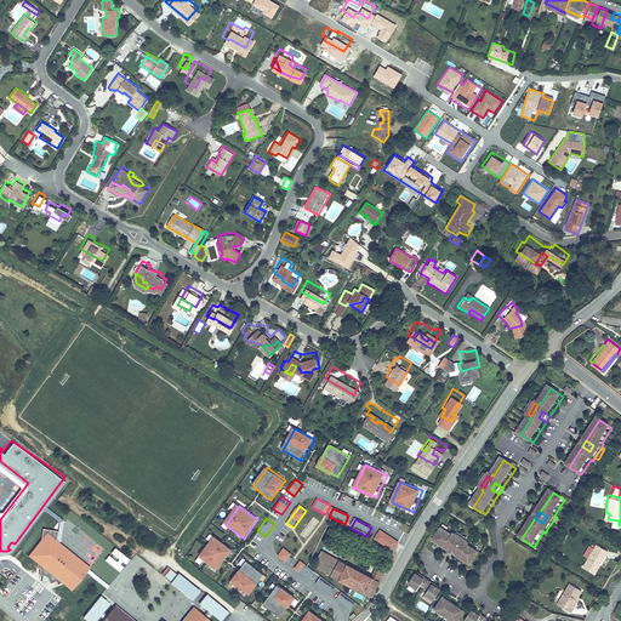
[(554,519),(547,529),(551,531),(558,522),(554,519)]
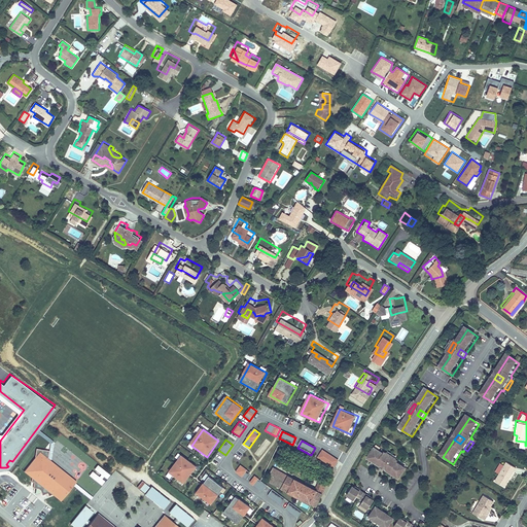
[(35,457),(24,470),(32,477),(54,494),(54,495),(61,500),(73,486),(77,481),(48,458),(49,450),(36,449),(35,457)]
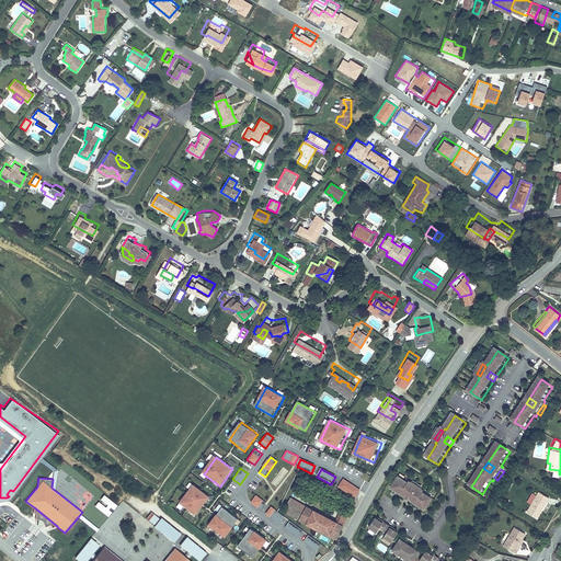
[(363,491),(345,479),(339,488),(357,500),(363,491)]
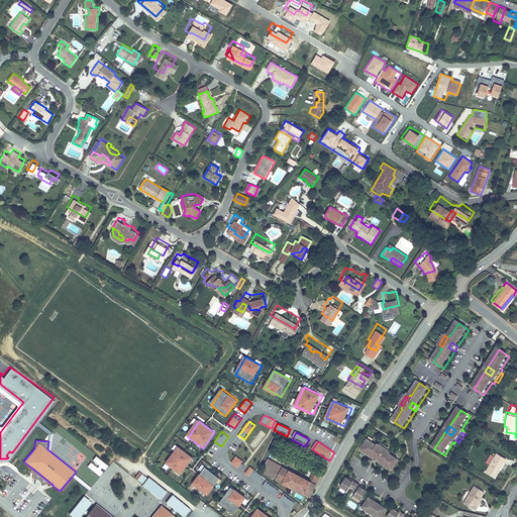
[(382,449),(369,441),(363,451),(371,456),(370,458),(373,459),(381,466),(384,467),(385,466),(394,472),(400,461),(387,453),(383,459),(378,455),(382,449)]
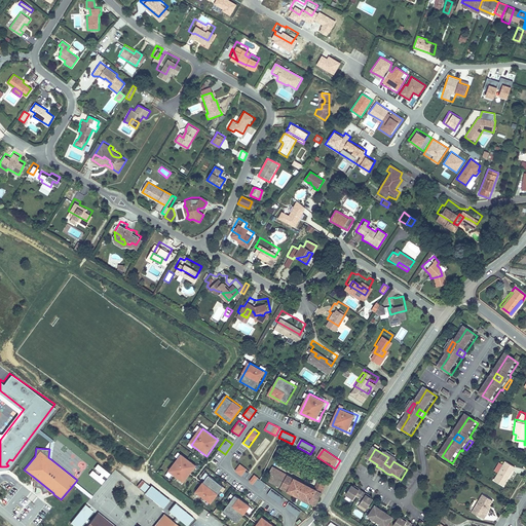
[(197,466),(183,456),(171,472),(186,483),(190,477),(191,476),(192,475),(197,466)]
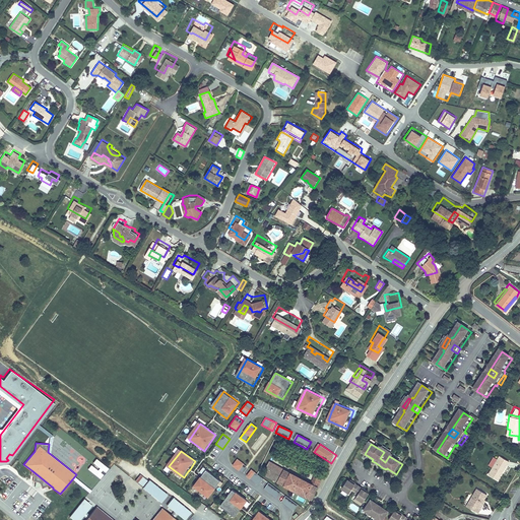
[(385,462),(389,456),(384,452),(380,458),(385,462)]
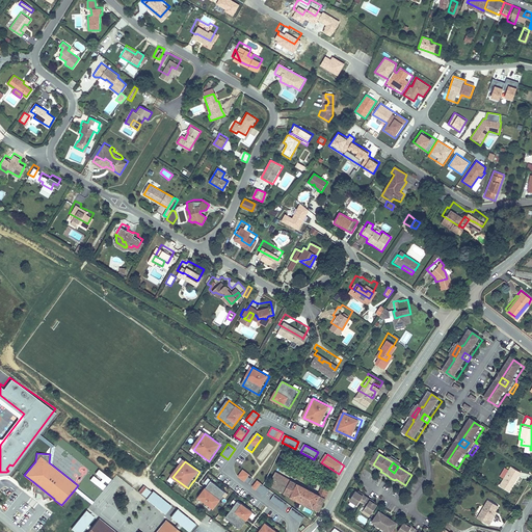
[(510,489),(521,472),(510,466),(500,483),(510,489)]
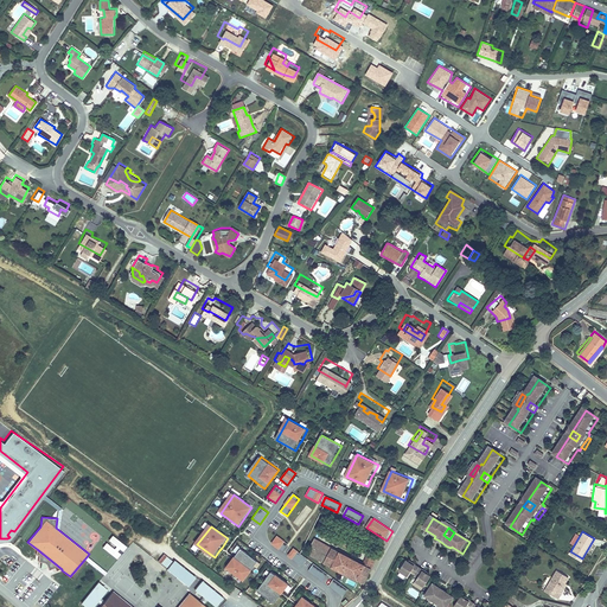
[(108,540),(122,551),(127,547),(112,535),(108,540)]
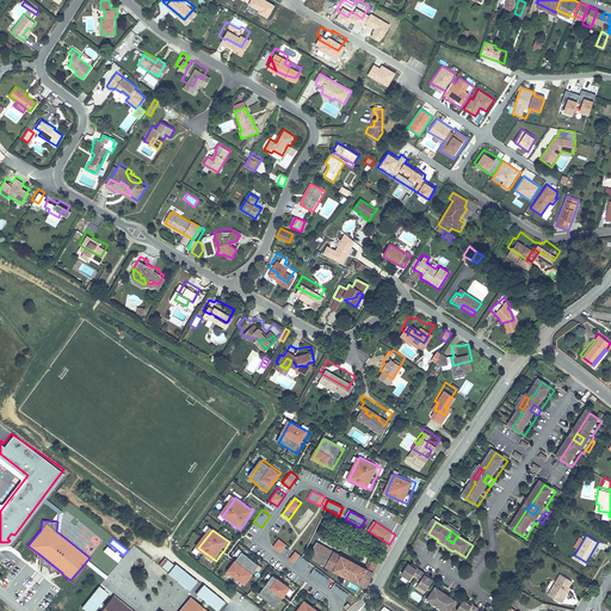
[(288,547),(279,541),(273,548),(283,555),(288,547)]
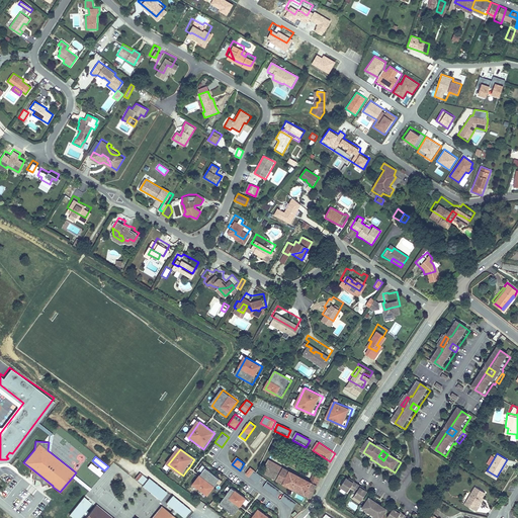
[(381,466),(373,460),(371,463),(379,468),(381,466)]
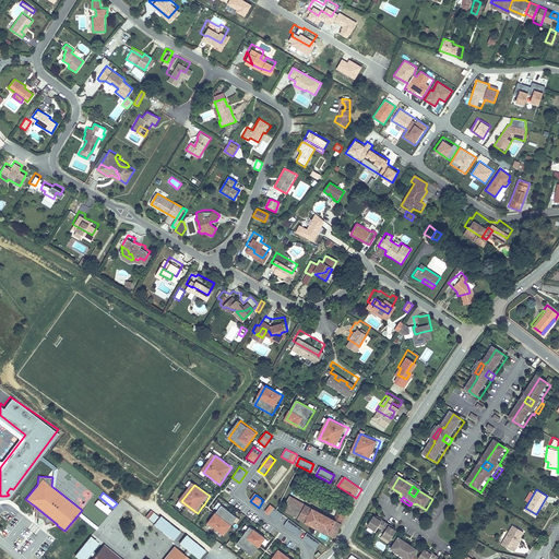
[(332,518),(292,498),(284,512),(332,535),(345,510),(337,507),(332,518)]
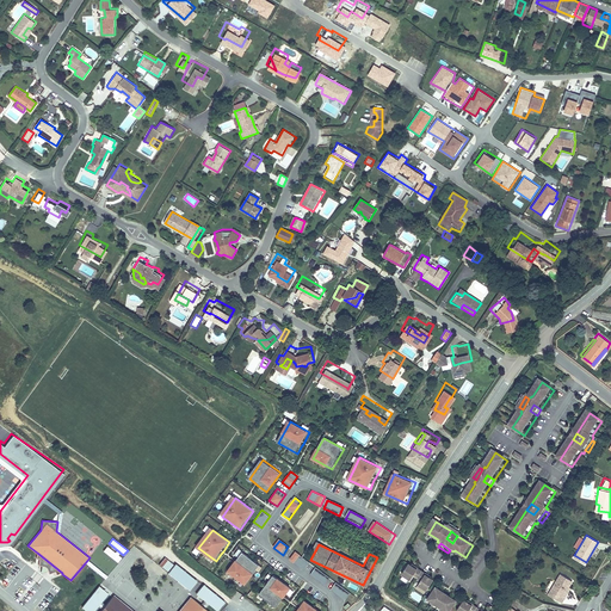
[(103,551),(118,562),(122,556),(106,545),(103,551)]
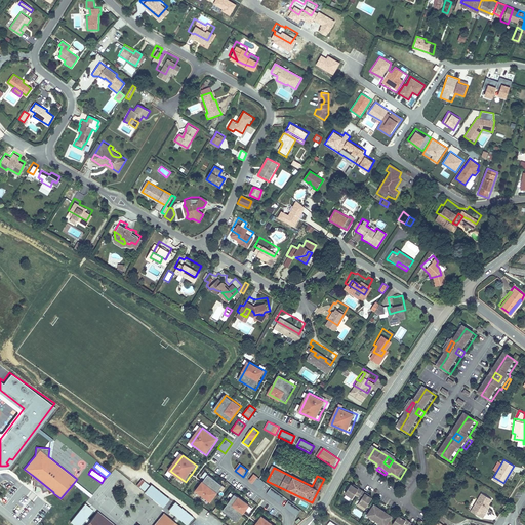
[(32,475),(31,479),(34,480),(34,486),(36,486),(35,493),(41,490),(42,493),(47,491),(48,493),(53,492),(32,475)]
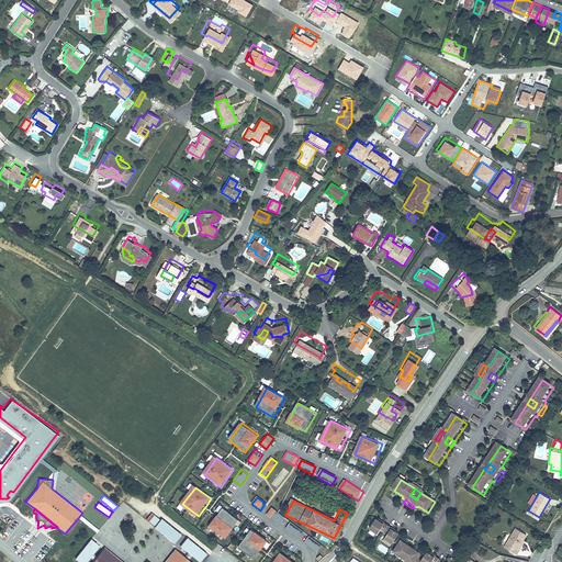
[(239,520),(224,508),(218,516),(217,517),(216,518),(211,526),(227,538),(239,520)]
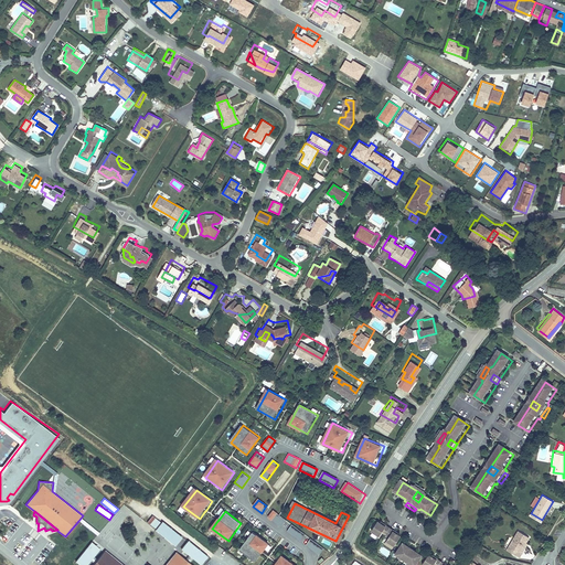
[(274,511),(269,519),(284,529),(288,521),(279,515),(274,511)]
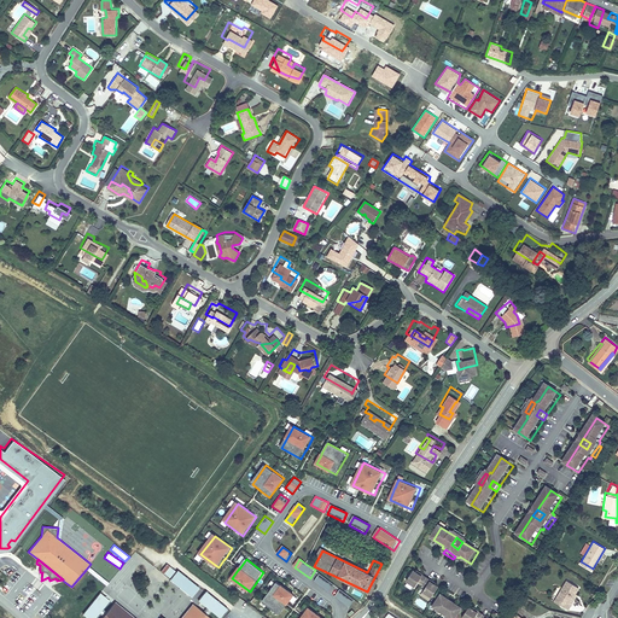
[(175,570),(167,564),(164,566),(161,571),(168,578),(175,570)]
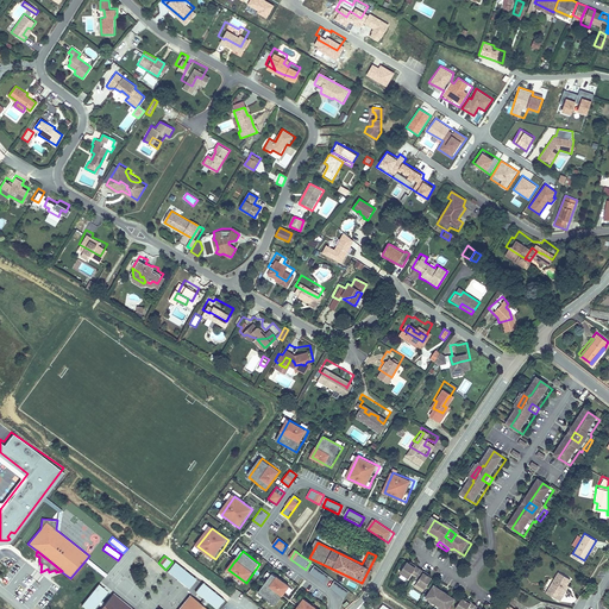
[(163,576),(167,571),(152,560),(149,564),(163,576)]
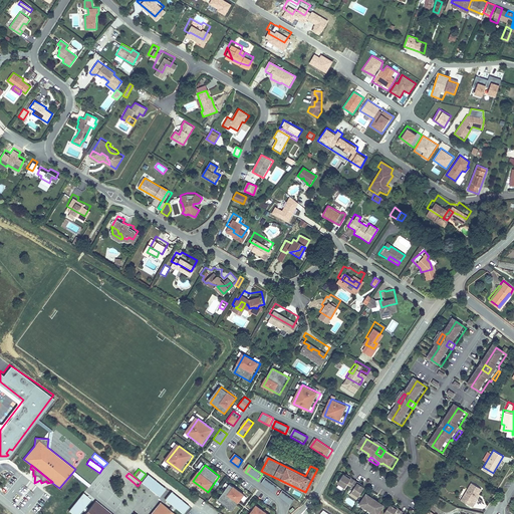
[(165,487),(147,473),(146,474),(140,481),(159,495),(165,487)]
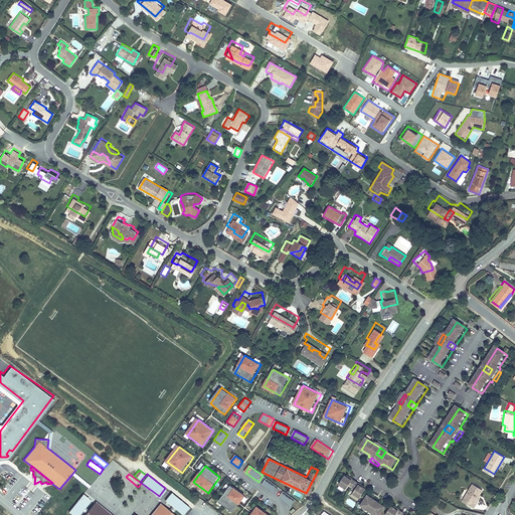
[(350,480),(347,478),(342,487),(349,491),(351,488),(357,492),(355,496),(362,500),(368,492),(365,490),(363,488),(364,488),(353,480),(352,481),(350,480)]
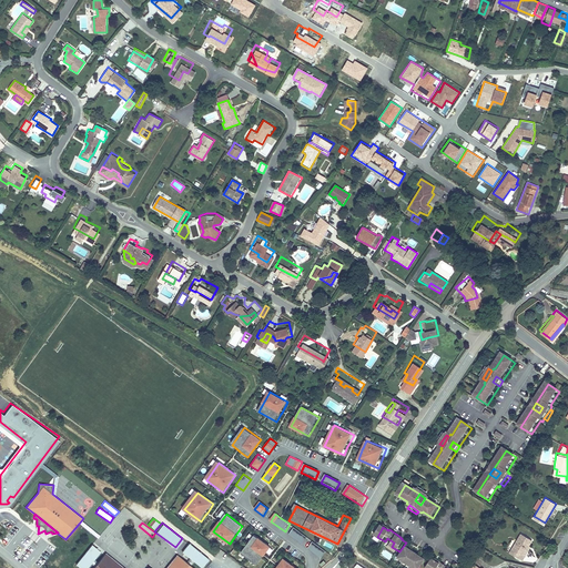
[(294,528),(290,534),(304,544),(307,538),(294,528)]
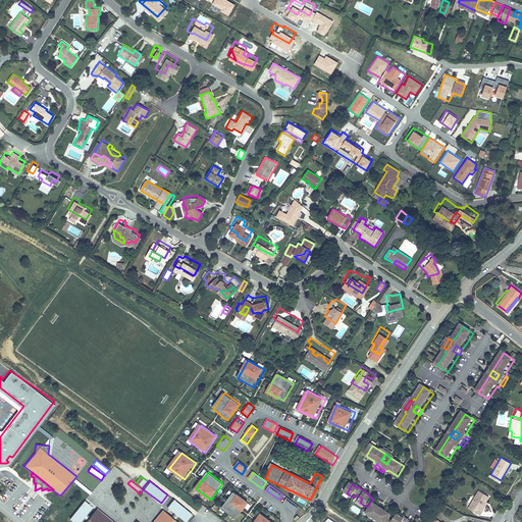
[(482,505),(485,501),(488,494),(480,489),(471,504),(476,506),(472,512),(479,516),(484,507),(482,505)]
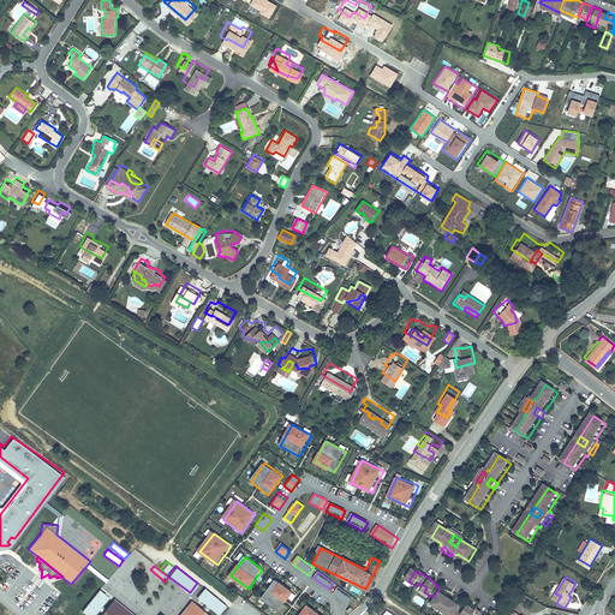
[(293,592),(275,580),(262,598),(279,611),(285,603),(286,602),(286,601),(293,592)]
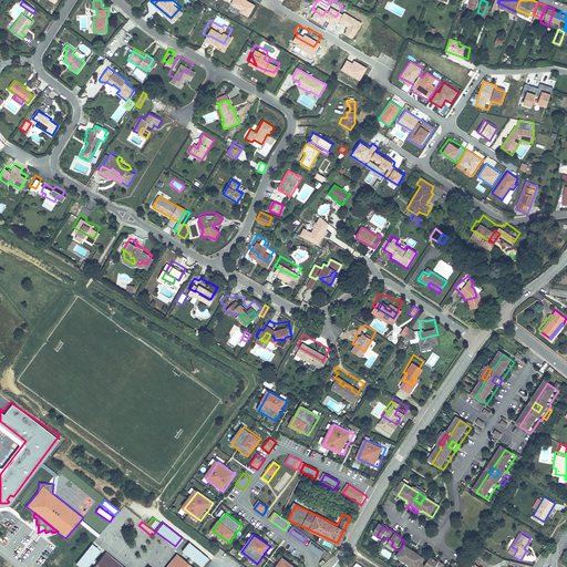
[(207,556),(187,540),(181,549),(200,565),(207,556)]
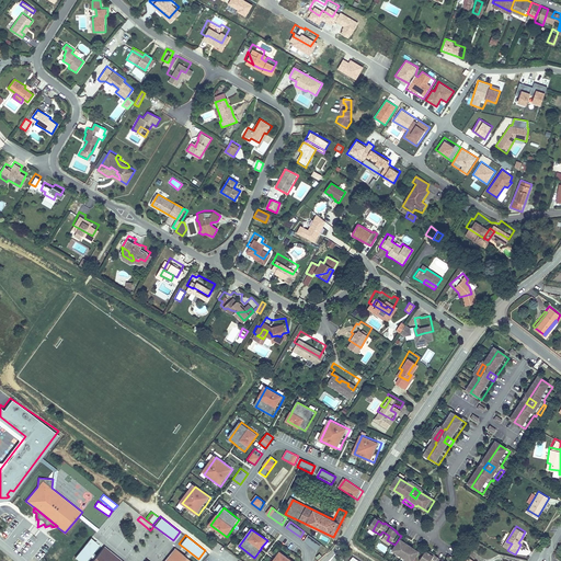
[(305,542),(318,552),(322,546),(309,536),(305,542)]
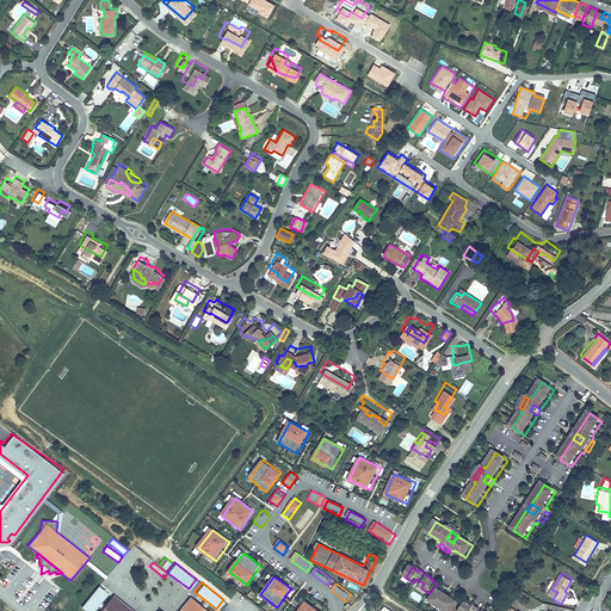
[(81,605),(88,610),(91,610),(107,592),(98,585),(81,605)]
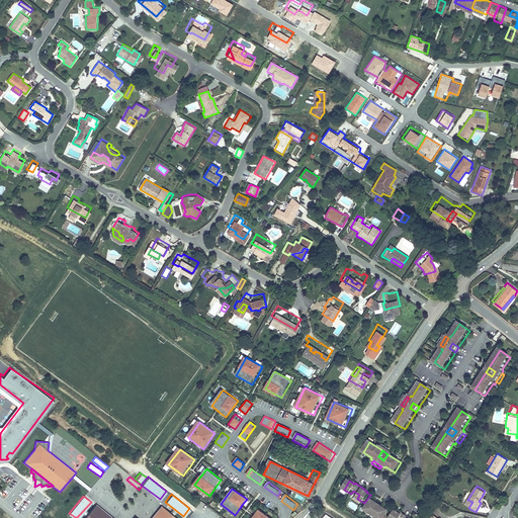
[(376,517),(385,517),(390,512),(372,501),(366,511),(376,517)]
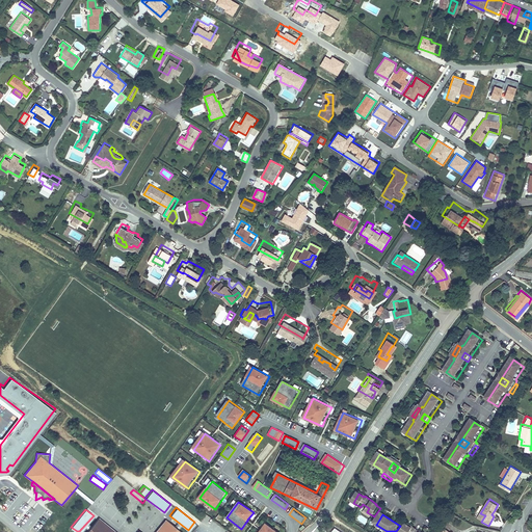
[(184,531),(167,519),(156,531),(122,531),(121,531),(118,531),(116,531),(98,516),(84,531),(184,531)]
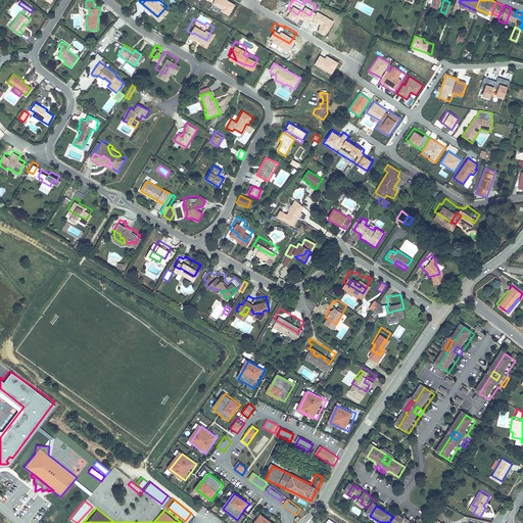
[(273,522),(263,514),(256,521),(255,522),(254,522),(273,522)]
